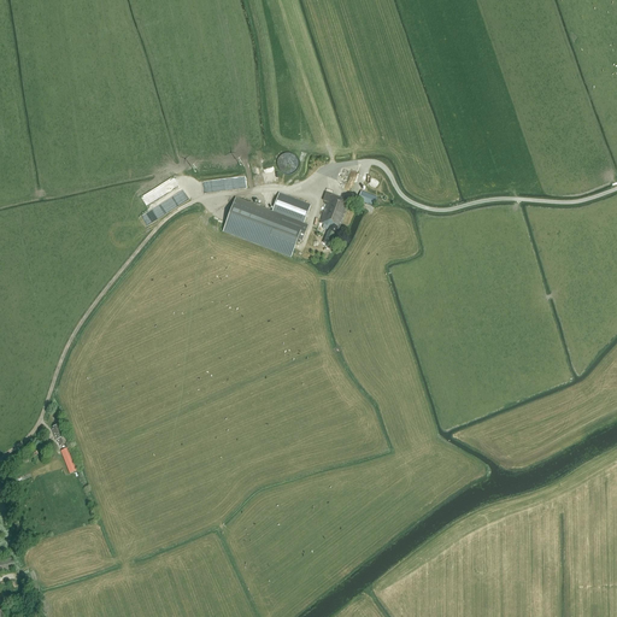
[(278,169),(280,171),(283,174),(287,175),(291,175),(294,174),(297,171),(299,168),(299,164),(299,160),(297,157),(294,154),(292,153),(288,153),(285,153),(281,154),(280,157),(277,160),(277,163),(277,166),(278,169)]
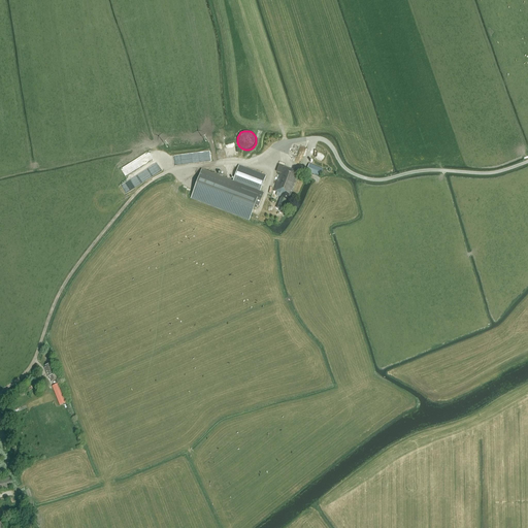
[(128,176),(142,169),(138,161),(124,168),(128,176)]
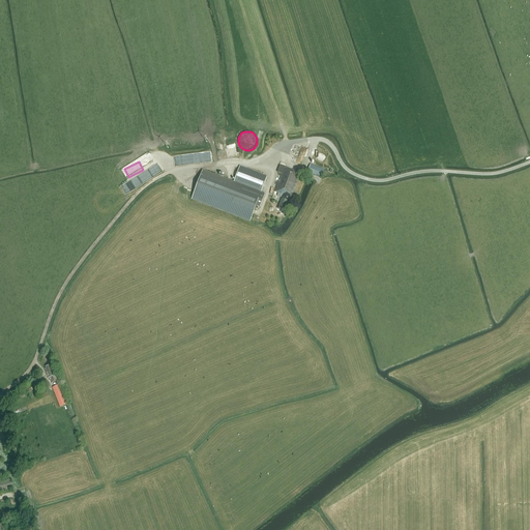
[(307,172),(321,177),(324,170),(311,165),(307,172)]
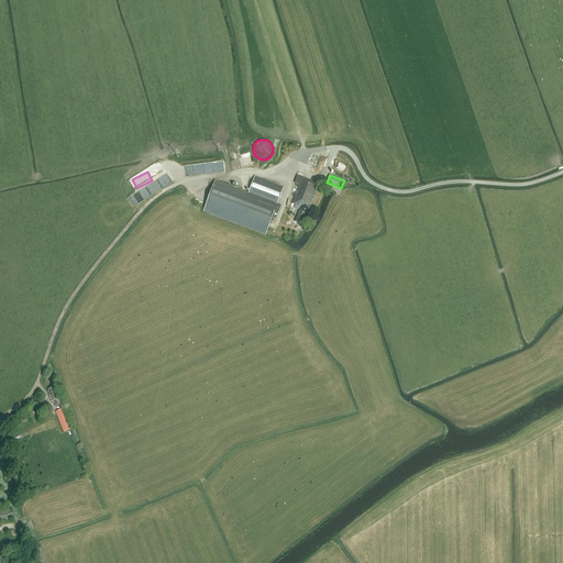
[(265,235),(272,219),(276,221),(282,206),(277,205),(284,187),(255,176),(249,194),(214,180),(203,212),(265,235)]
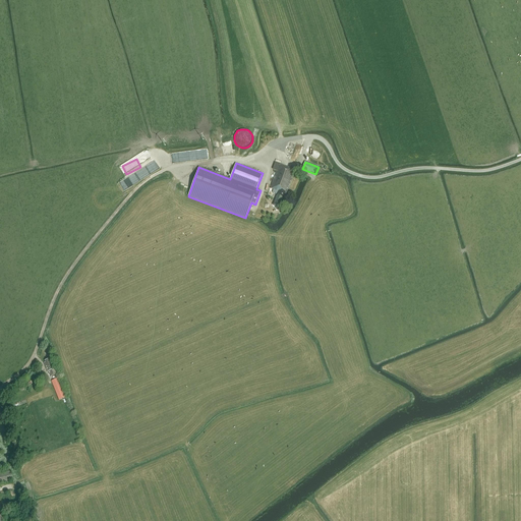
[(293,169),(276,163),(274,169),(275,169),(274,170),(276,171),(274,179),(270,188),(271,188),(275,189),(273,192),(277,194),(273,206),(279,208),(284,193),(286,194),(295,171),(293,169)]
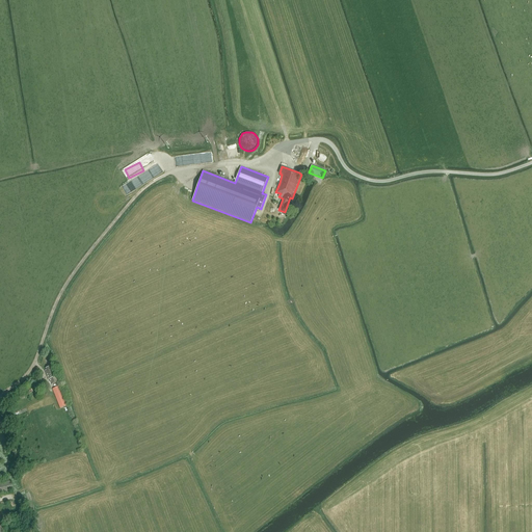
[(57,376),(56,377),(54,372),(55,371),(54,367),(51,368),(51,367),(46,368),(46,370),(45,371),(48,379),(49,379),(51,384),(55,383),(59,382),(57,376)]
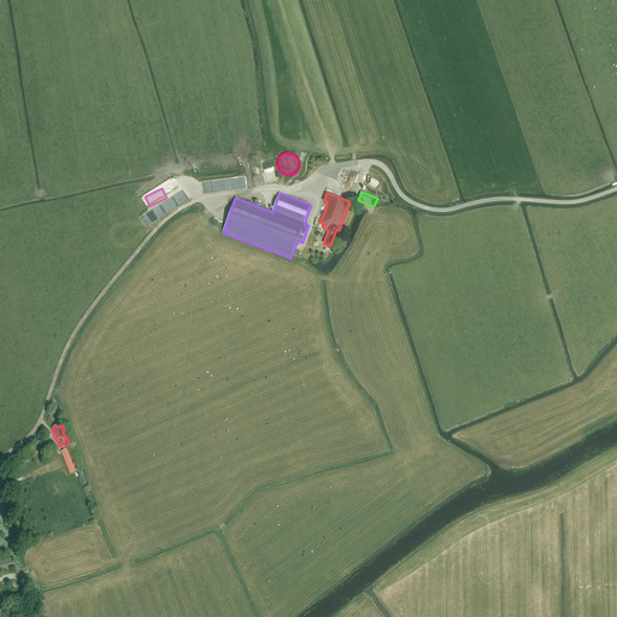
[(70,474),(77,471),(69,448),(60,451),(70,474)]
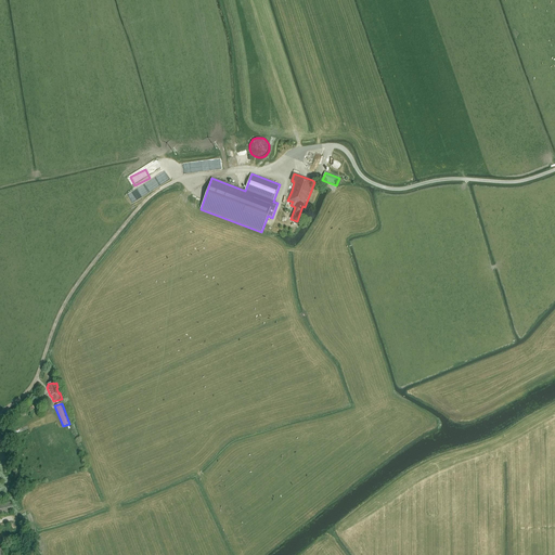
[(0,516),(14,513),(12,504),(0,507),(0,516)]
